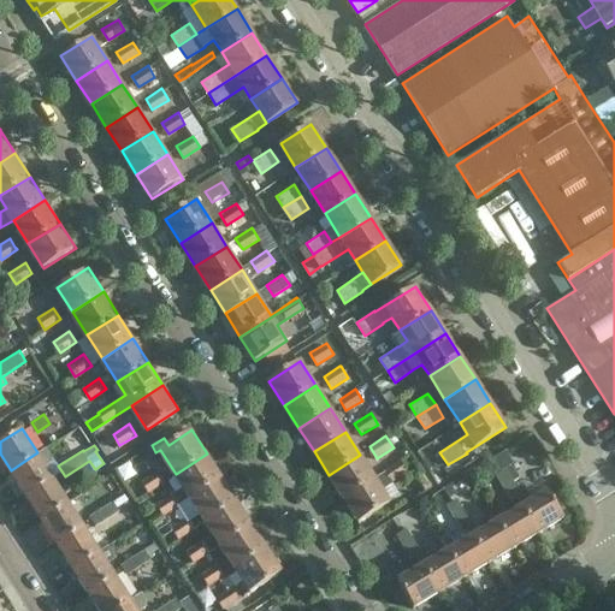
[(37,452),(11,470),(25,494),(53,478),(46,466),(55,460),(47,446),(37,452)]
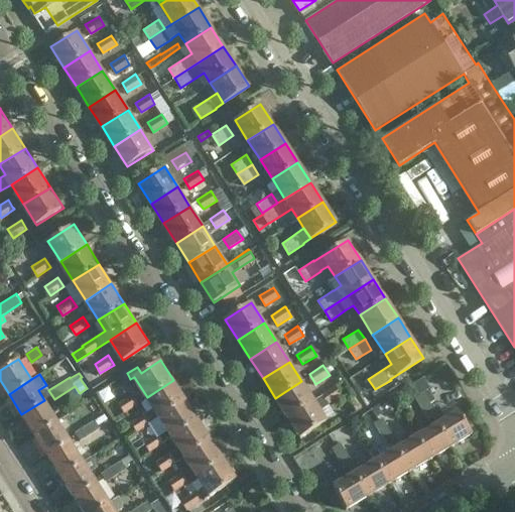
[(427,418),(436,412),(417,379),(408,385),(427,418)]
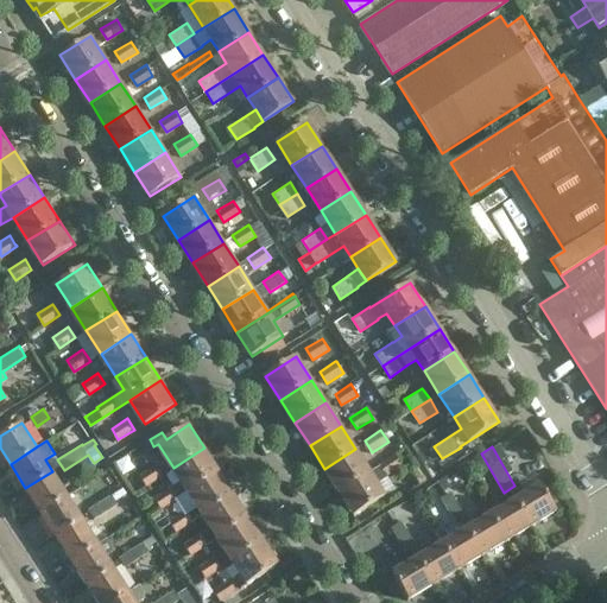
[(204,448),(174,468),(181,480),(155,496),(162,507),(188,490),(219,471),(204,448)]
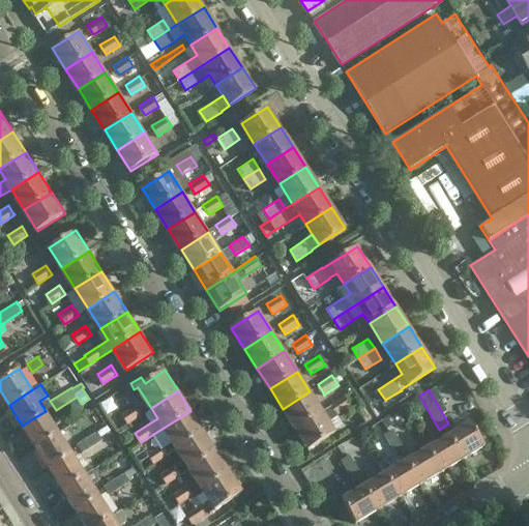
[(310,391),(283,409),(295,429),(323,411),(310,391)]
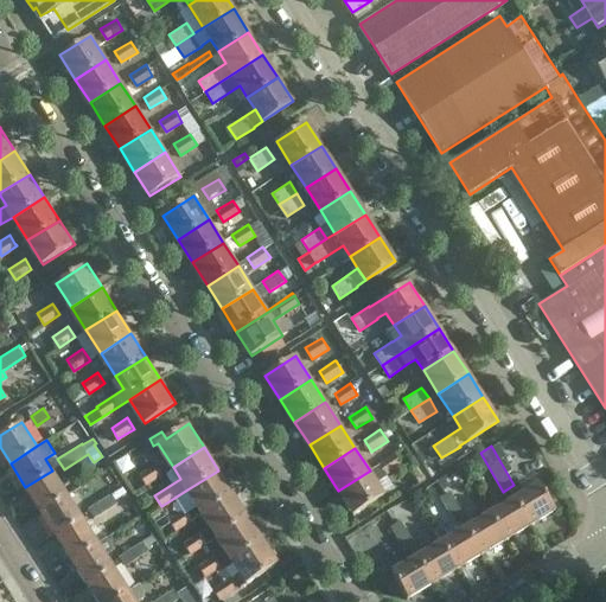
[(386,474),(402,463),(395,453),(378,463),(386,474)]
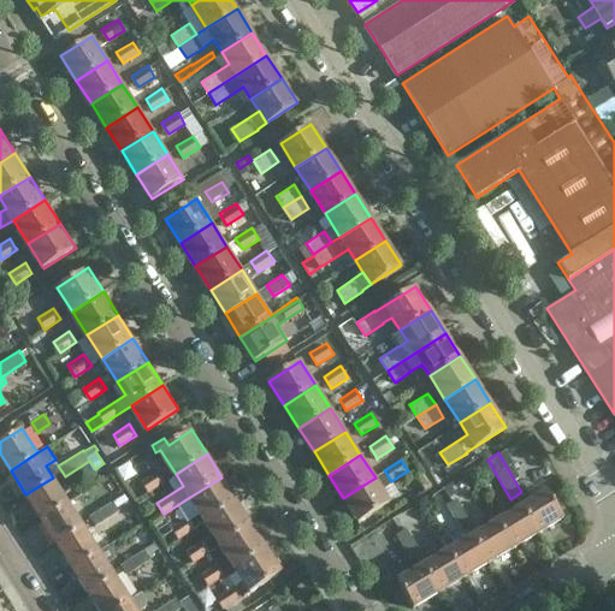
[(148,491),(165,480),(158,469),(141,480),(148,491)]
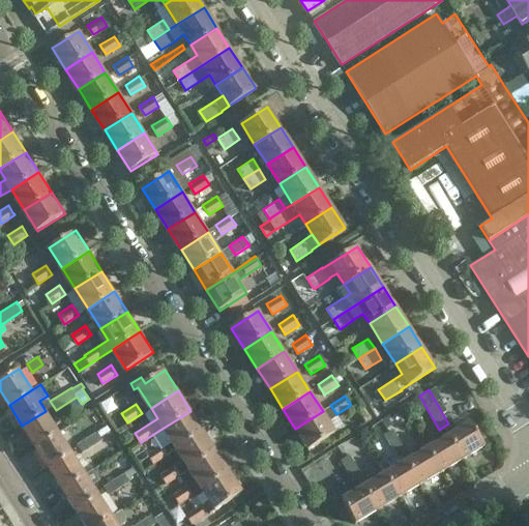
[(46,411),(22,426),(35,447),(59,432),(46,411)]
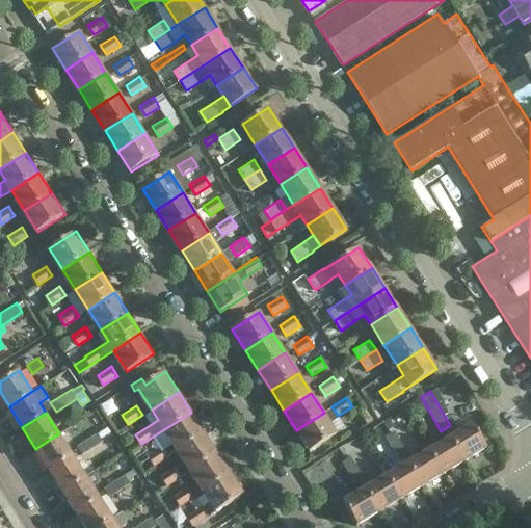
[(191,413),(164,429),(171,440),(162,447),(161,446),(149,454),(155,465),(178,450),(205,432),(191,413)]
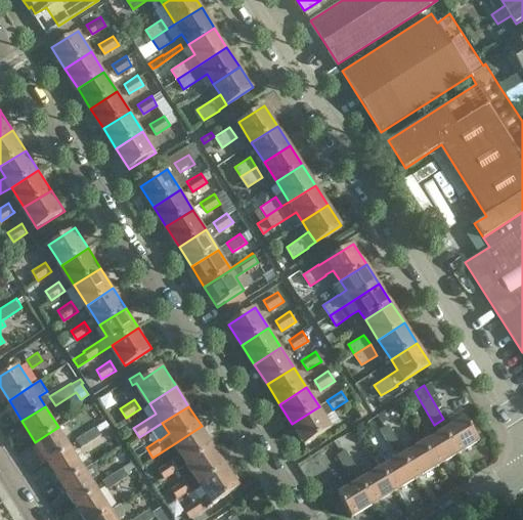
[(319,406),(292,424),(305,444),(332,427),(319,406)]
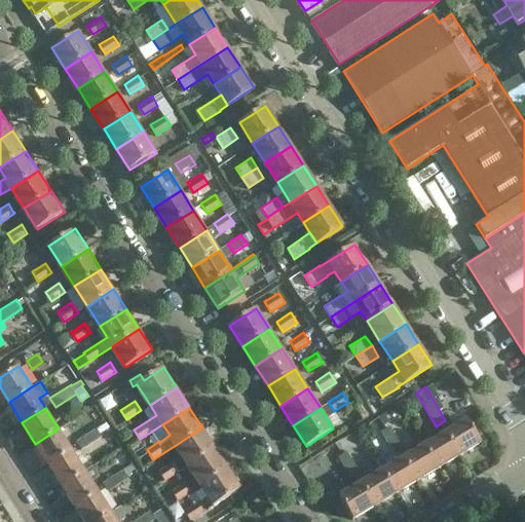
[(466,418),(445,432),(459,455),(481,442),(466,418)]
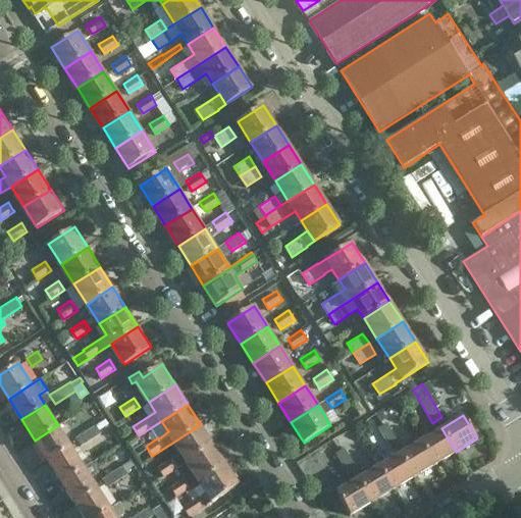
[(106,419),(98,424),(97,423),(76,436),(82,445),(102,431),(100,428),(109,423),(106,419)]
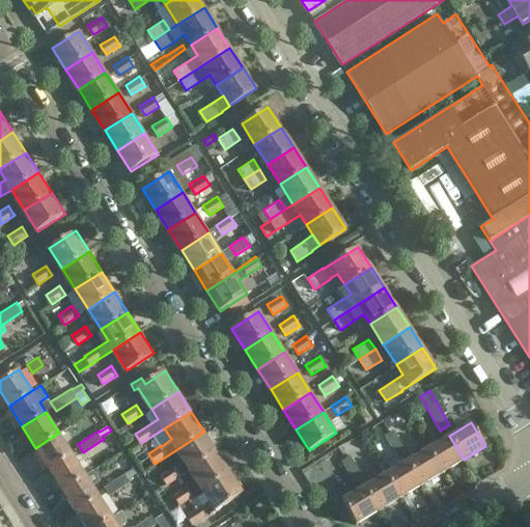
[(398,456),(407,450),(394,428),(385,435),(398,456)]
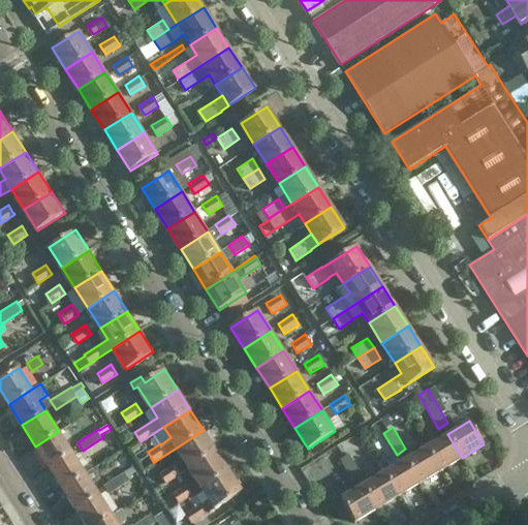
[(204,430),(177,448),(183,457),(160,472),(166,482),(189,467),(216,450),(204,430)]
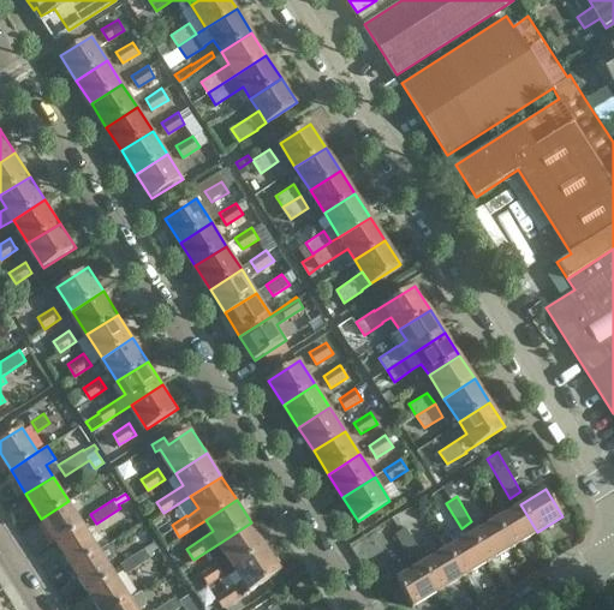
[(69,501),(41,519),(57,543),(84,525),(69,501)]
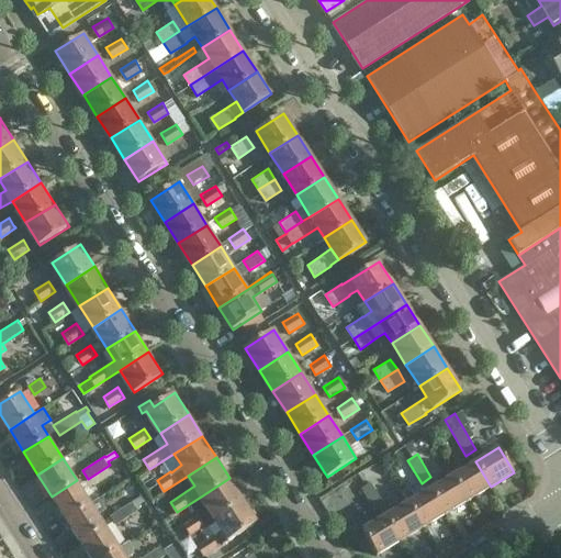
[(475,461),(463,469),(458,458),(447,465),(452,476),(453,475),(468,500),(491,487),(475,461)]
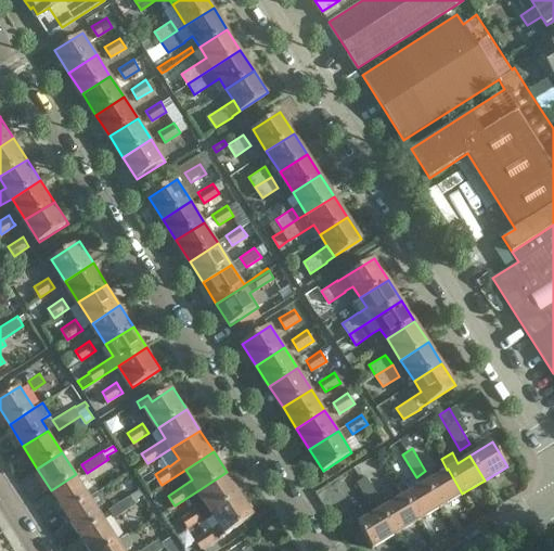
[(403,496),(391,502),(385,492),(379,496),(366,475),(371,472),(364,461),(356,466),(396,534),(419,521),(403,496)]
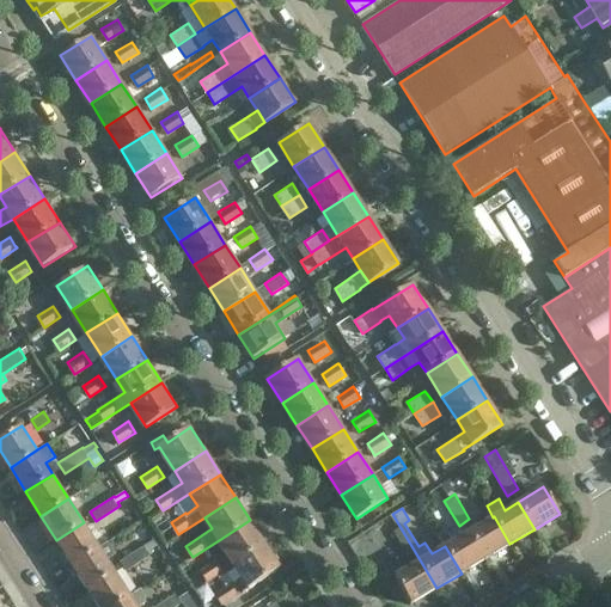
[(411,602),(437,588),(392,514),(391,514),(398,527),(393,529),(409,555),(414,552),(420,560),(395,576),(411,602)]
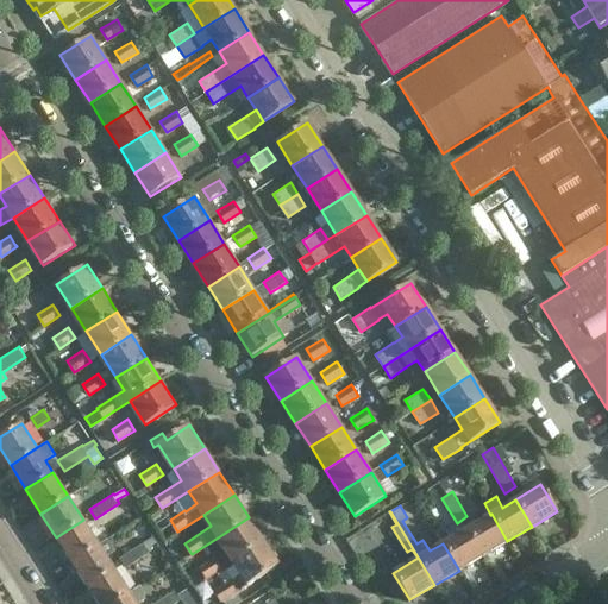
[(490,515),(476,523),(474,518),(464,524),(468,528),(467,528),(483,555),(507,541),(491,514),(490,515)]
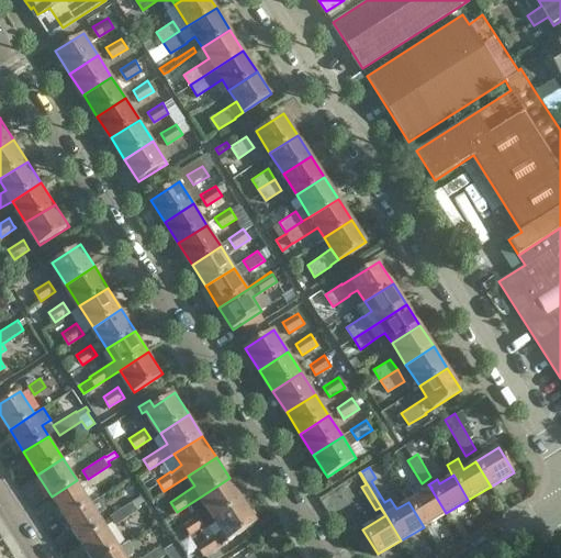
[(229,478),(201,497),(214,519),(244,500),(229,478)]
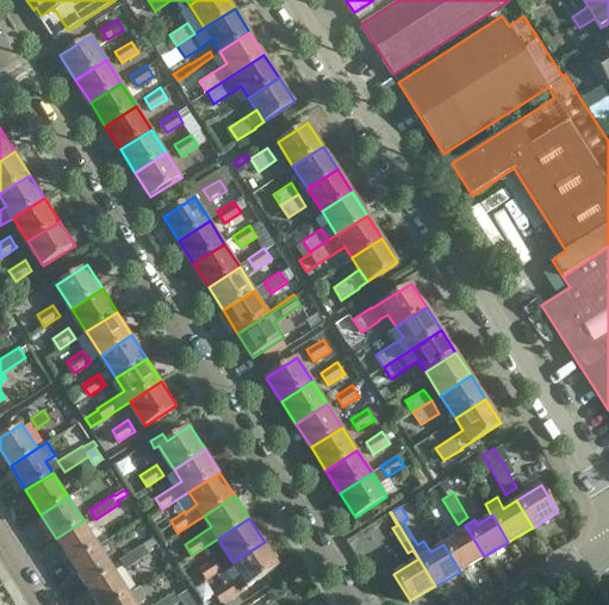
[(84,521),(56,538),(72,562),(109,540),(109,538),(98,544),(84,521)]
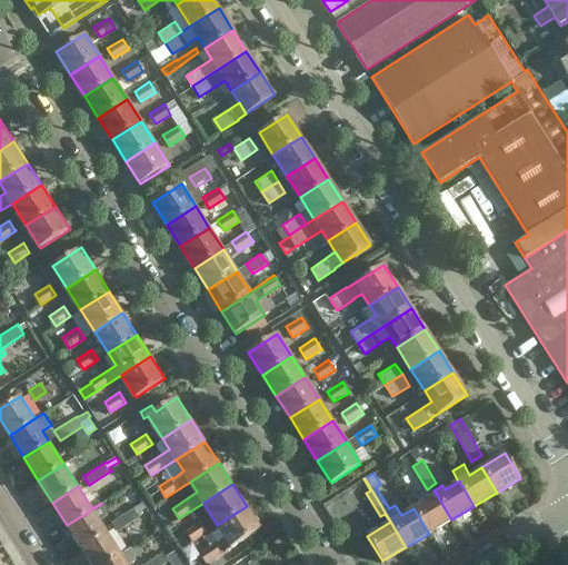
[(451,519),(436,494),(422,503),(416,492),(407,497),(414,508),(429,534),(451,519)]
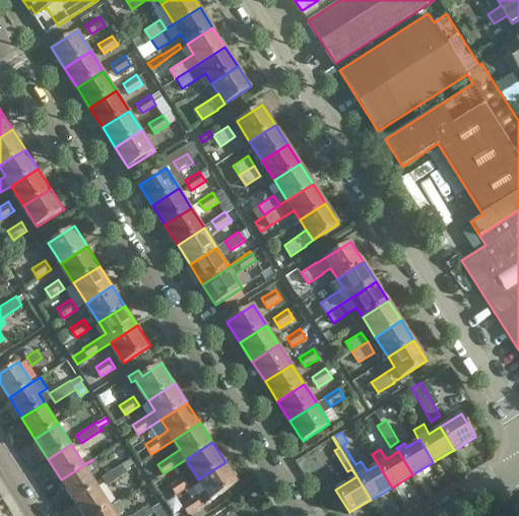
[(134,462),(131,457),(102,475),(108,485),(128,471),(126,467),(134,462)]
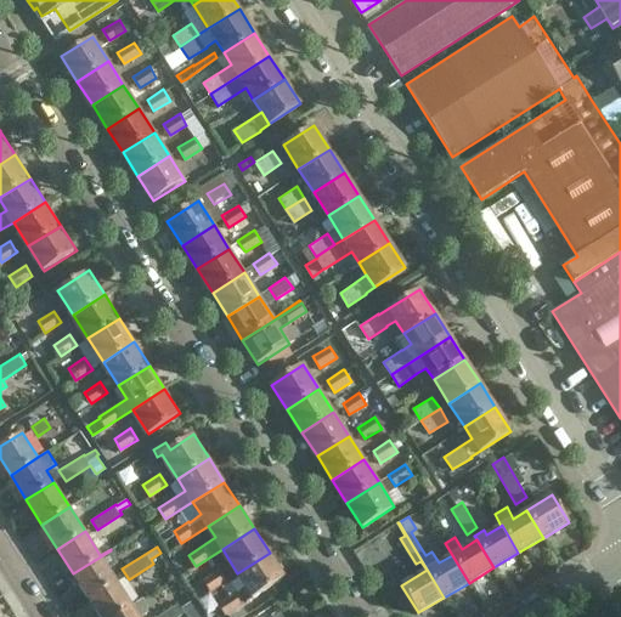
[(111,550),(73,573),(89,598),(117,581),(108,567),(118,561),(111,550)]
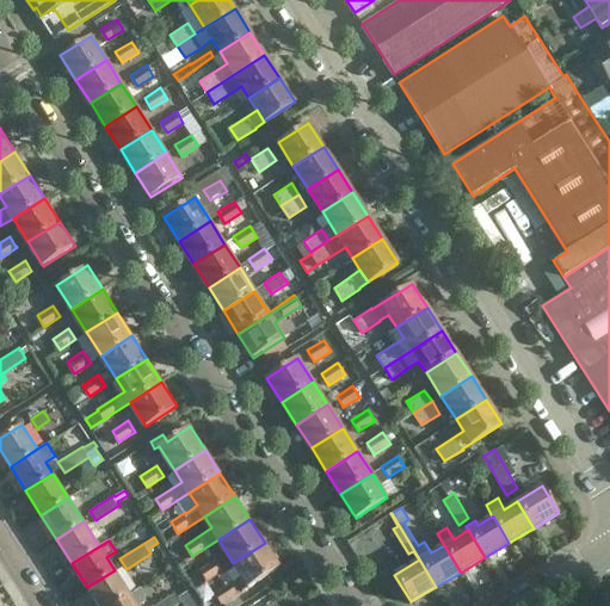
[(265,543),(233,563),(248,587),(279,567),(265,543)]
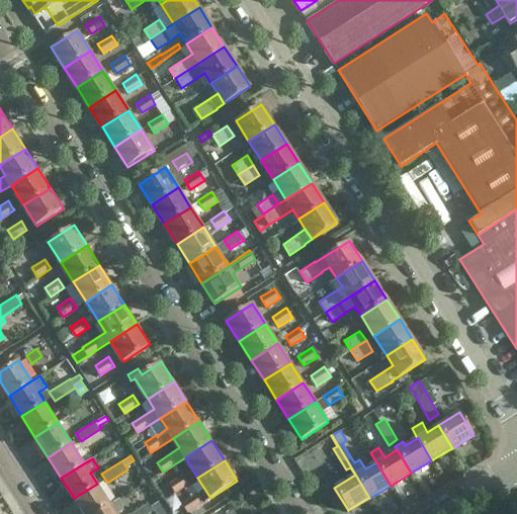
[(176,492),(189,483),(183,473),(170,483),(176,492)]
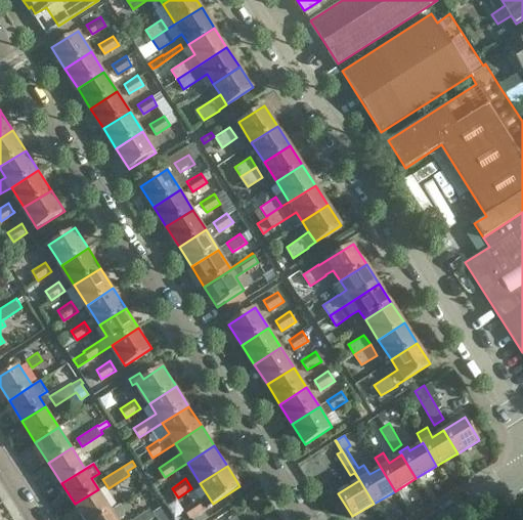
[(98,489),(75,504),(85,519),(95,519),(112,510),(98,489)]
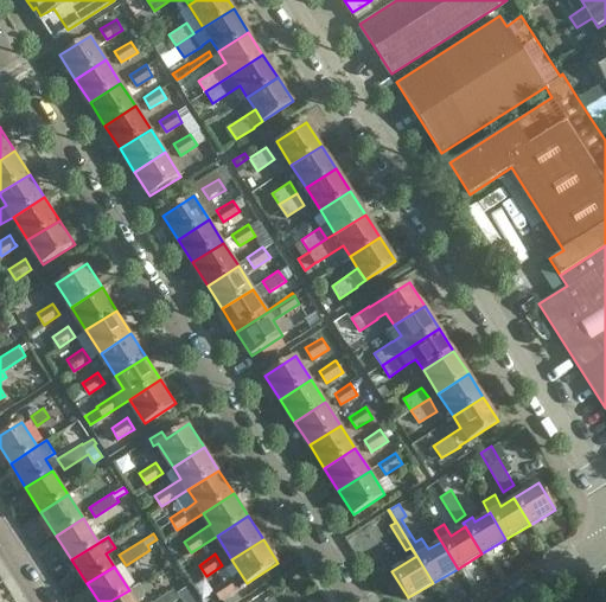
[(221,599),(236,589),(229,577),(214,588),(221,599)]
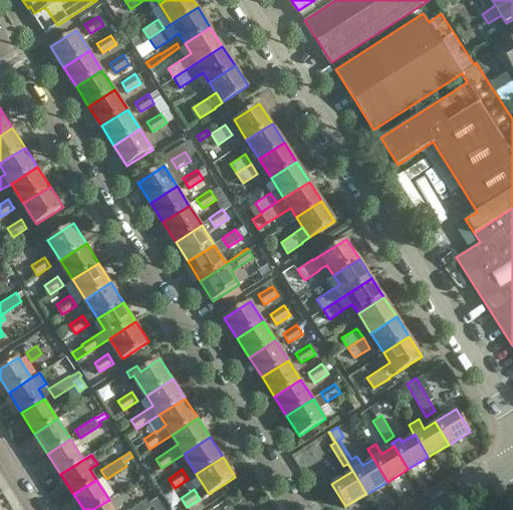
[(119,494),(109,500),(93,509),(115,509),(122,506),(123,501),(119,494)]
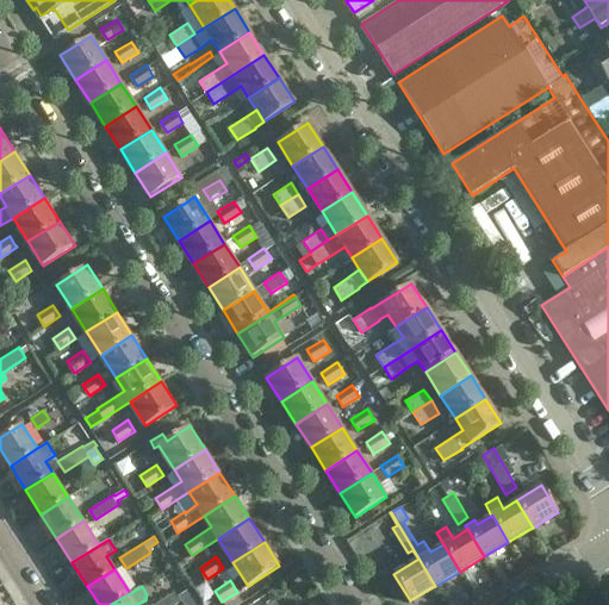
[(198,604),(198,603),(188,588),(178,594),(175,590),(150,604),(198,604)]
